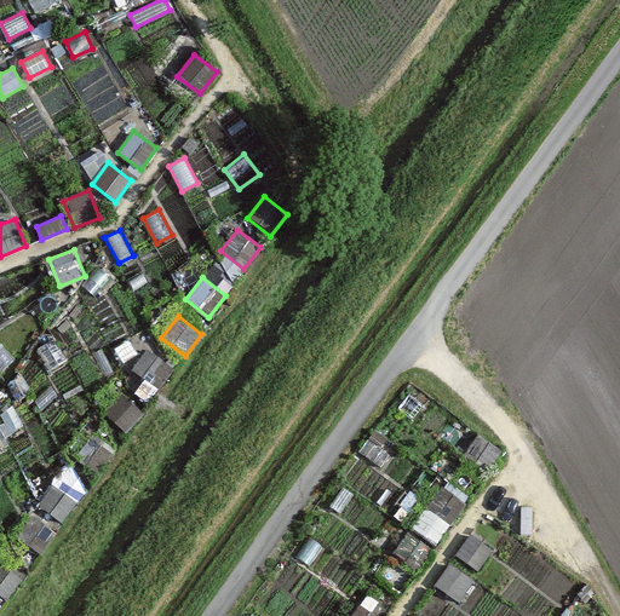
[(55,338),(38,349),(50,369),(67,360),(55,338)]
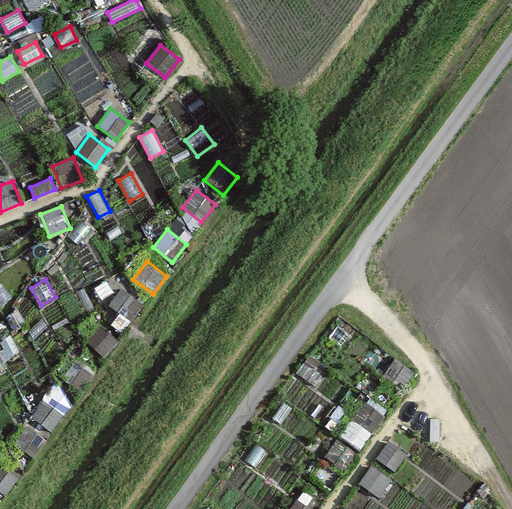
[(0,283),(0,304),(5,310),(15,300),(0,283)]
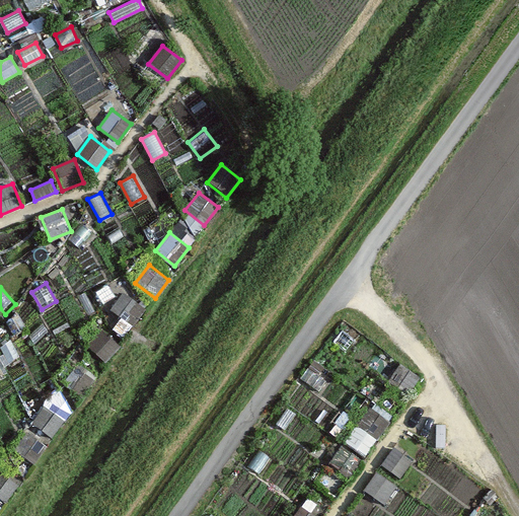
[(85,292),(78,296),(88,314),(95,310),(85,292)]
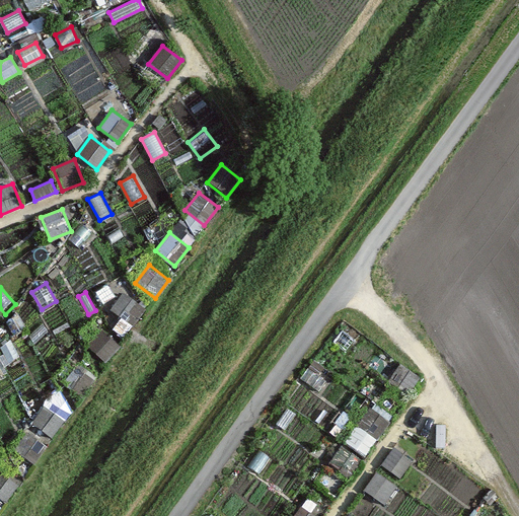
[(125,294),(112,312),(131,326),(144,309),(125,294)]
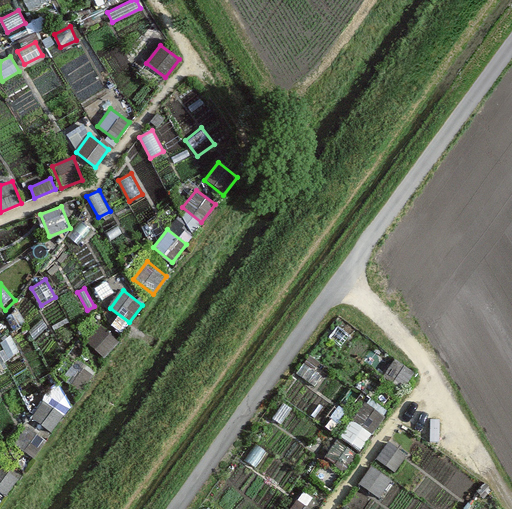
[(349,333),(338,324),(329,337),(340,345),(349,333)]
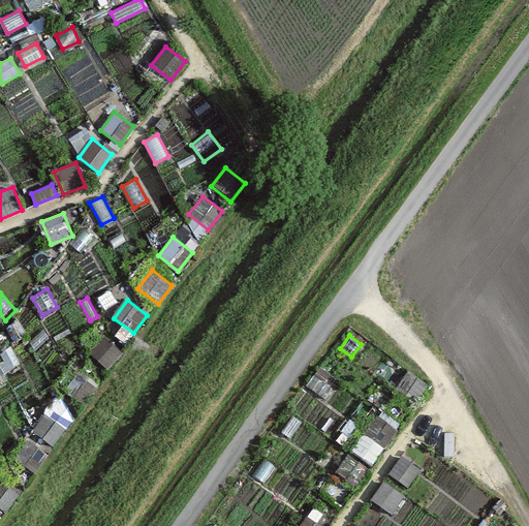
[(102,336),(88,354),(107,370),(122,351),(102,336)]
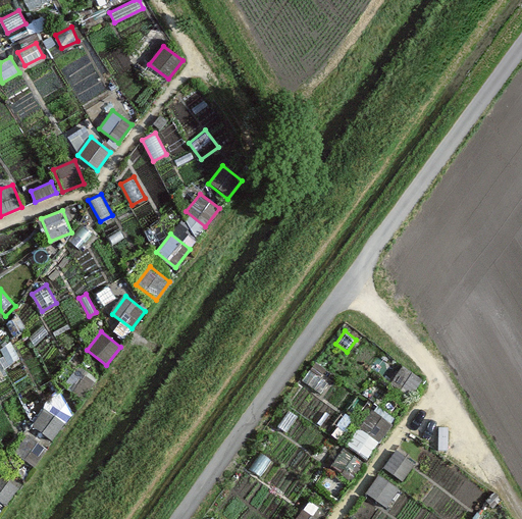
[(76,364),(63,382),(83,397),(96,378),(76,364)]
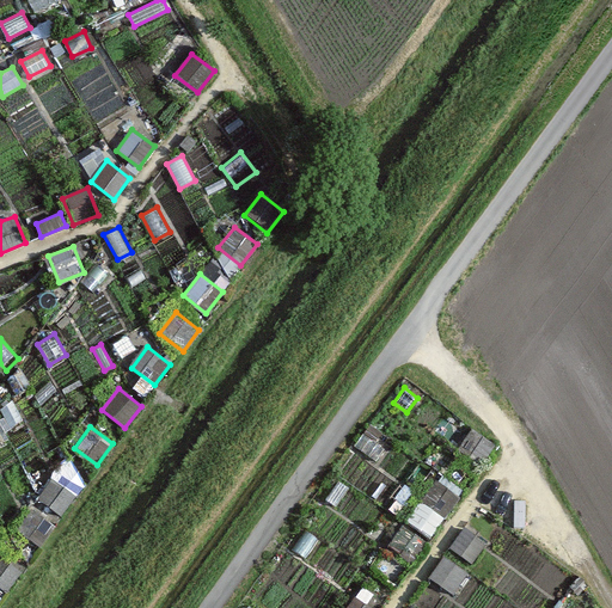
[(470,428),(454,449),(477,467),(493,446),(470,428)]
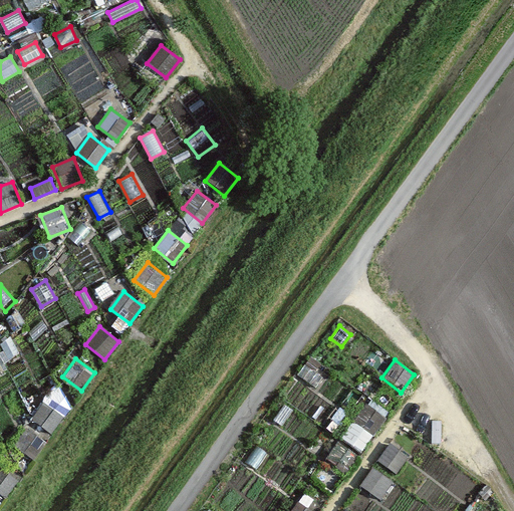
[(316,389),(324,377),(306,364),(297,375),(316,389)]
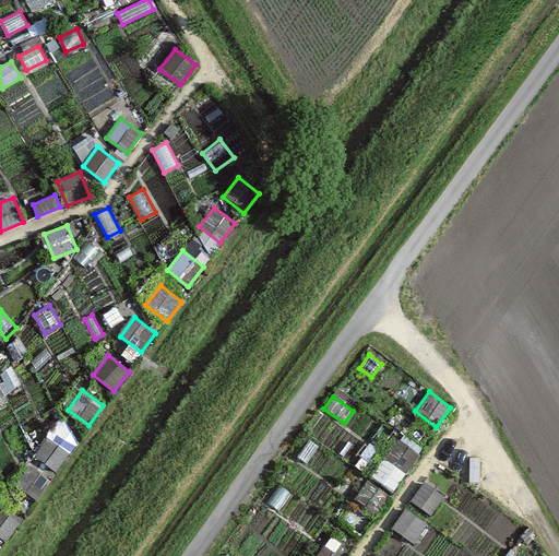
[(49,436),(35,456),(56,471),(70,452),(49,436)]
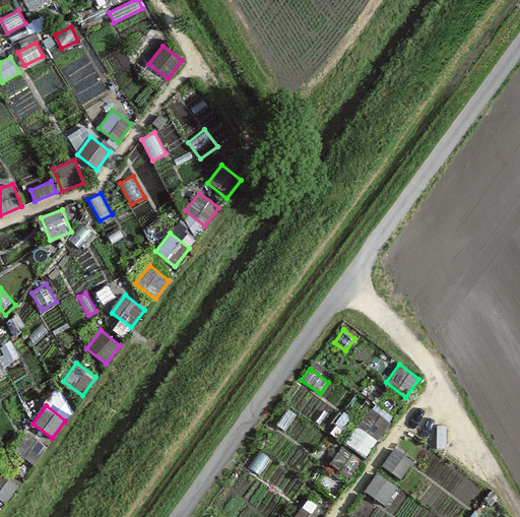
[(296,413),(287,407),(276,425),(284,431),(296,413)]
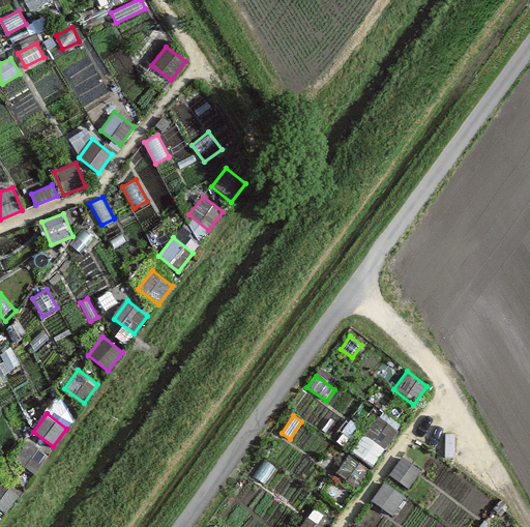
[(381,418),(366,437),(386,452),(401,434),(381,418)]
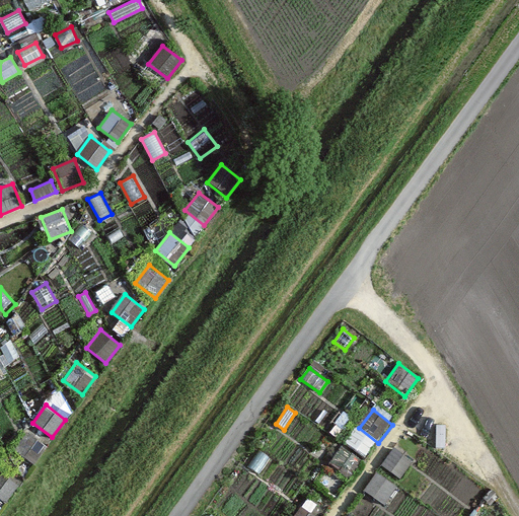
[(27,432),(14,450),(33,465),(47,447),(27,432)]
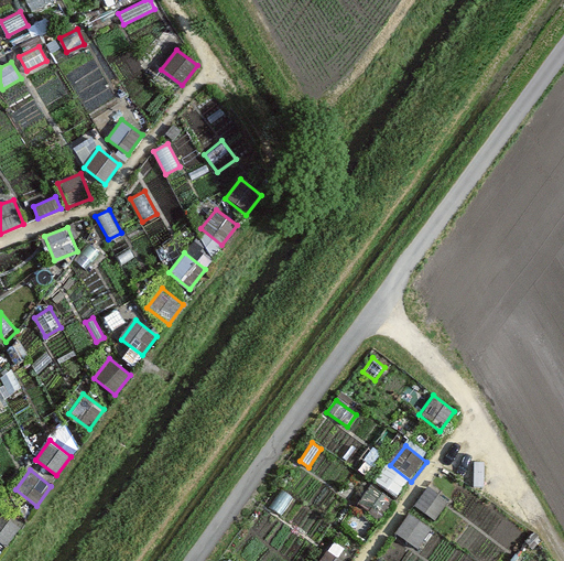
[(371,483),(356,503),(377,519),(392,499),(371,483)]
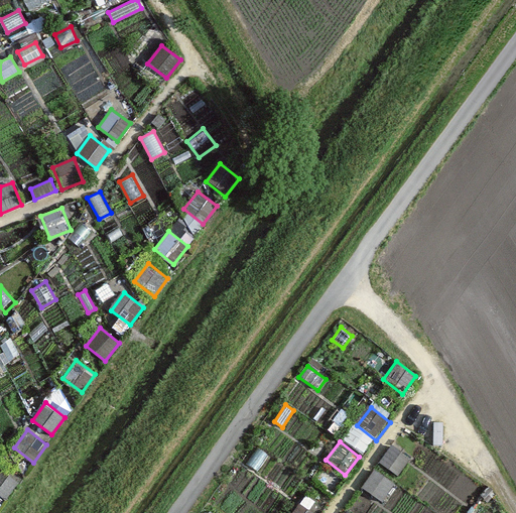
[(392,444),(378,463),(397,477),(411,459),(392,444)]
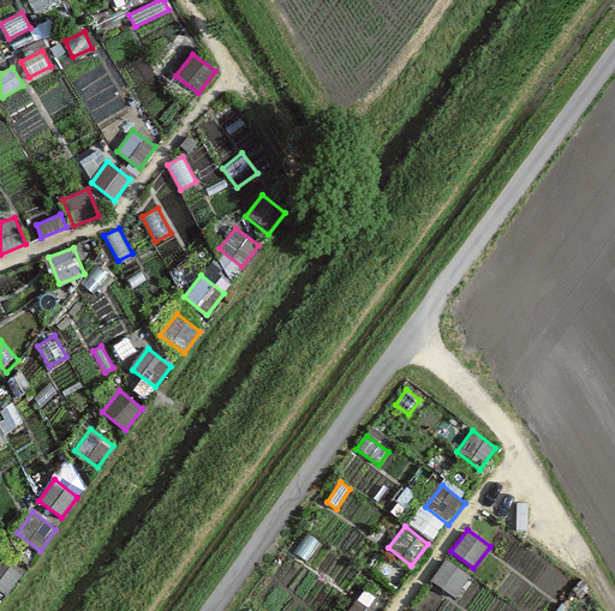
[(322,540),(309,531),(293,553),(306,562),(322,540)]
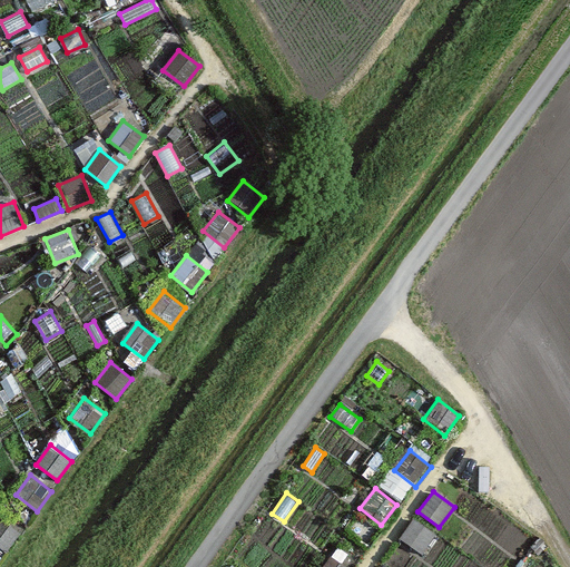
[(0,517),(0,549),(5,553),(20,533),(0,517)]
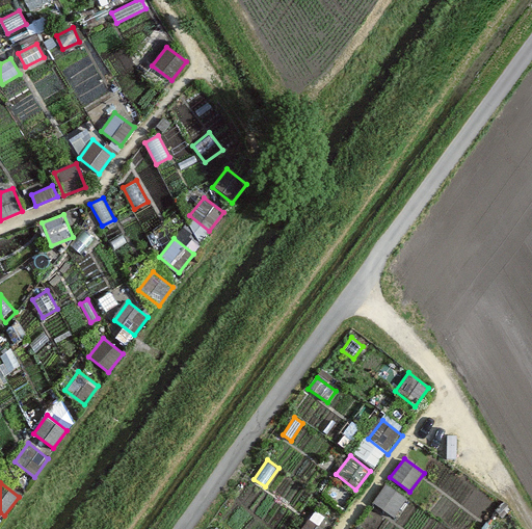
[(387,485),(372,504),(392,519),(406,500),(387,485)]
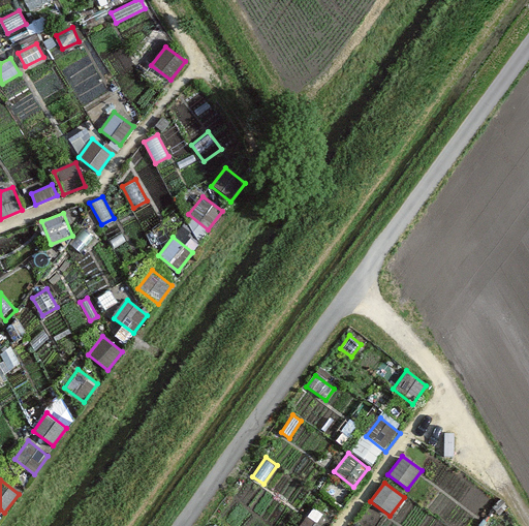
[(322,525),(307,515),(298,525),(322,525)]
